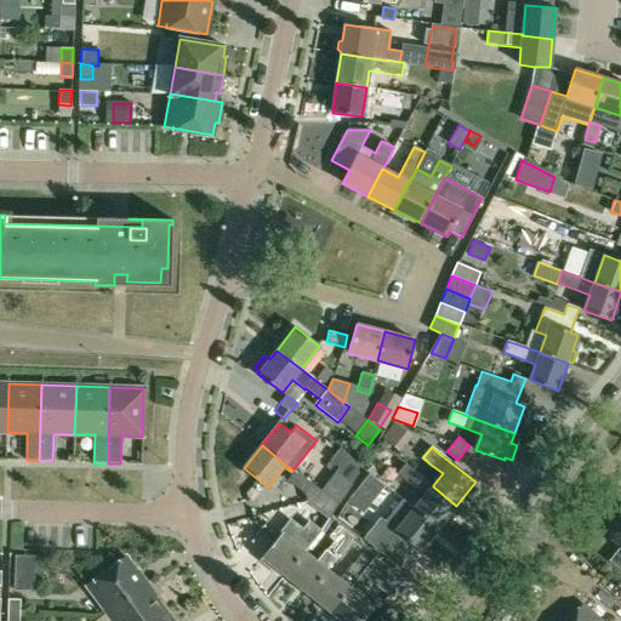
[(330,460),(339,467),(336,472),(351,484),(359,471),(358,469),(360,465),(340,448),(330,460)]
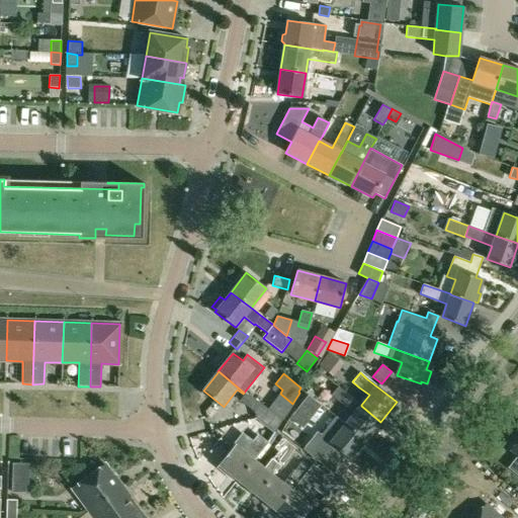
[(361,406),(361,405),(338,386),(332,395),(355,413),(346,425),(366,441),(380,422),(361,406)]
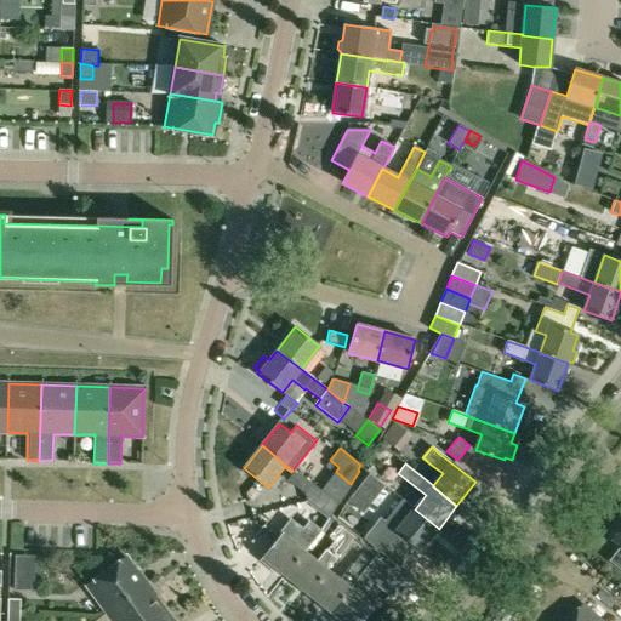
[(311,483),(305,493),(307,501),(326,495),(311,483)]
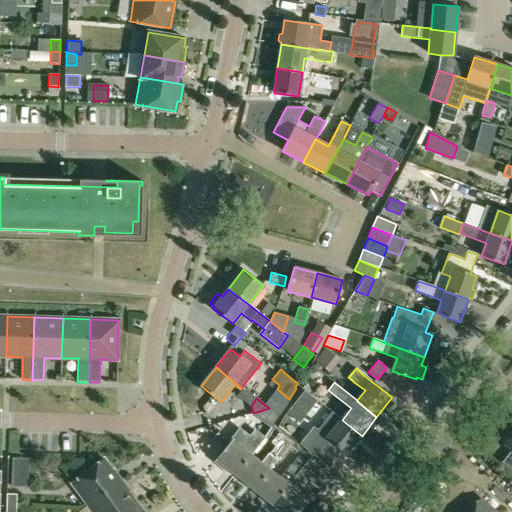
[(308,412),(296,402),(295,402),(286,413),(287,414),(299,424),(308,412)]
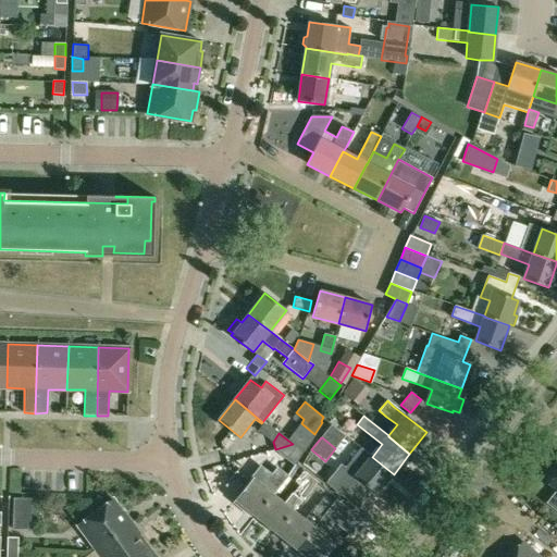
[(302,454),(295,447),(277,469),(287,477),(295,466),(302,454)]
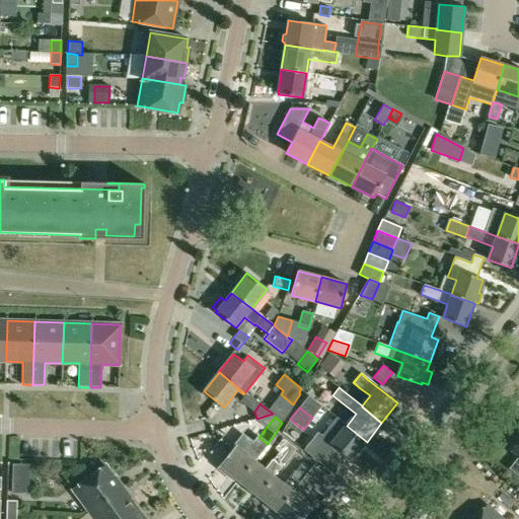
[(352,461),(367,442),(347,426),(338,419),(322,438),(328,443),(352,461)]
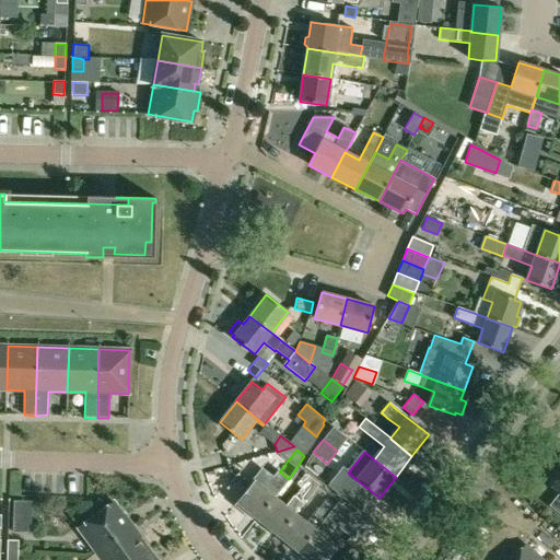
[(341,467),(328,482),(342,493),(354,478),(348,473),(341,467)]
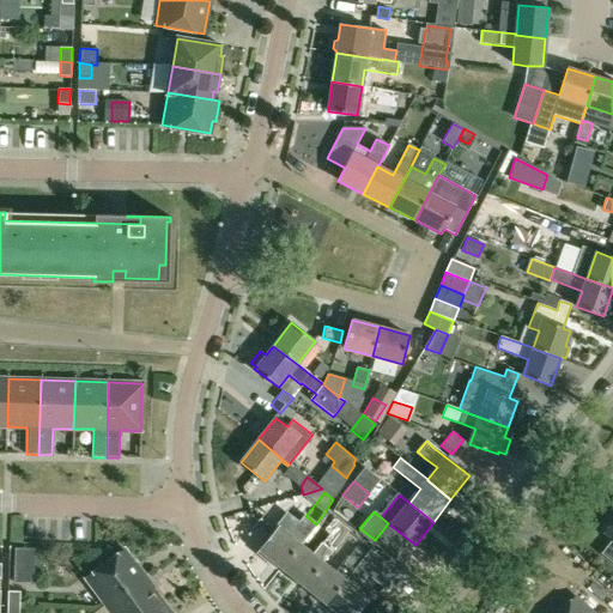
[(259,550),(281,569),(299,545),(301,545),(316,526),(316,525),(305,516),(289,536),(277,527),(259,550)]
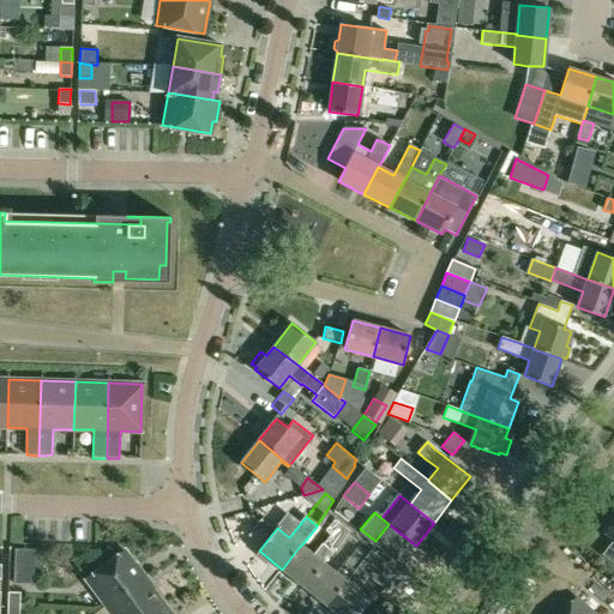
[(324,543),(323,543),(312,555),(301,546),(300,546),(282,570),(305,588),(323,564),(332,553),(349,531),(339,524),(324,543)]
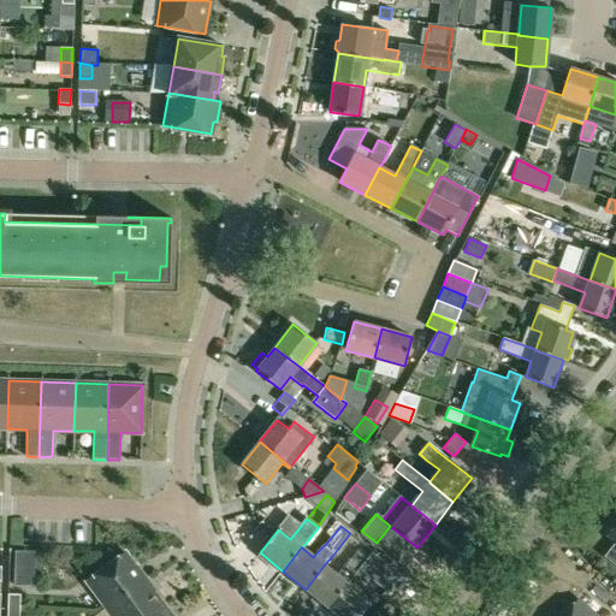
[(368,557),(359,550),(347,563),(345,563),(336,575),(324,566),(306,590),(329,609),(348,585),(347,585),(368,557)]
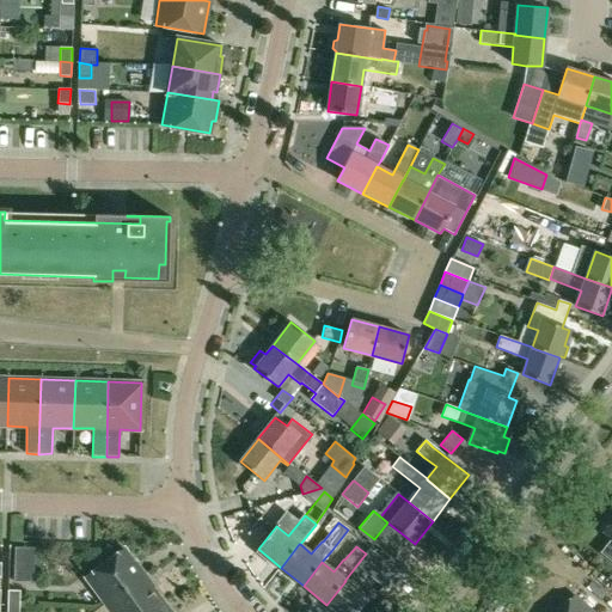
[(85,579),(105,604),(144,575),(123,549),(85,579)]
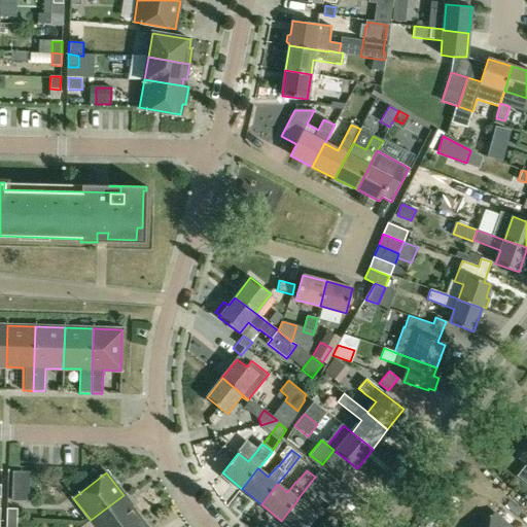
[(296,500),(297,500),(281,521),(288,526),(308,526),(317,516),(306,507),(316,495),(331,507),(343,493),(318,473),(315,477),(296,500)]
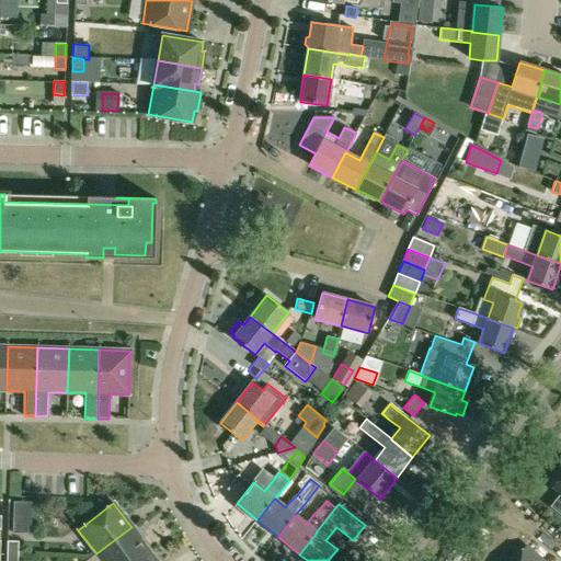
[(12,515),(12,533),(25,533),(25,515),(12,515)]
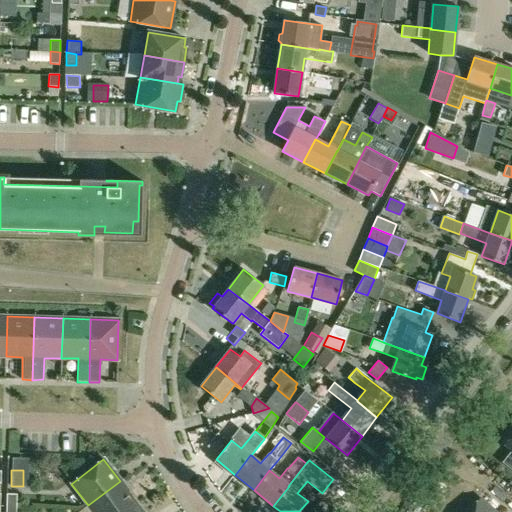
[(88,505),(92,511),(122,511),(136,502),(120,481),(88,505)]
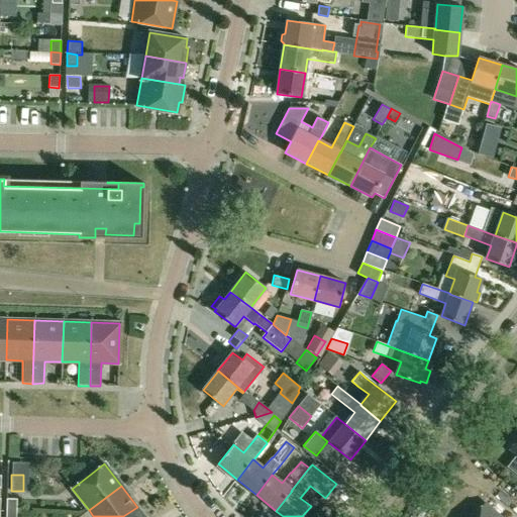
[(6,511),(17,511),(17,499),(7,499),(6,511)]
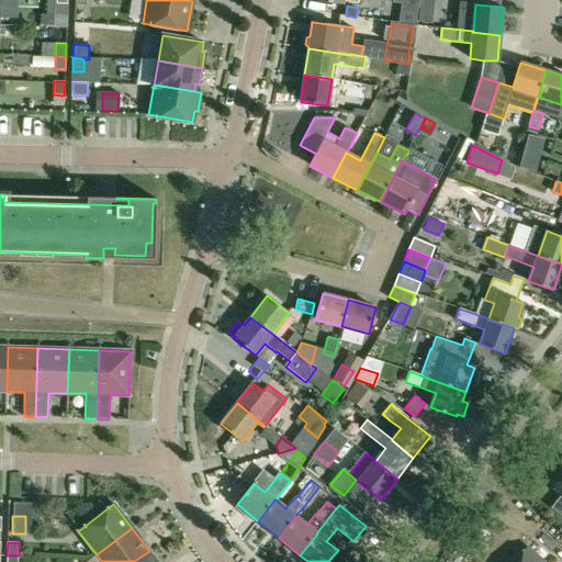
[(544,561),(529,548),(516,561),(544,561)]
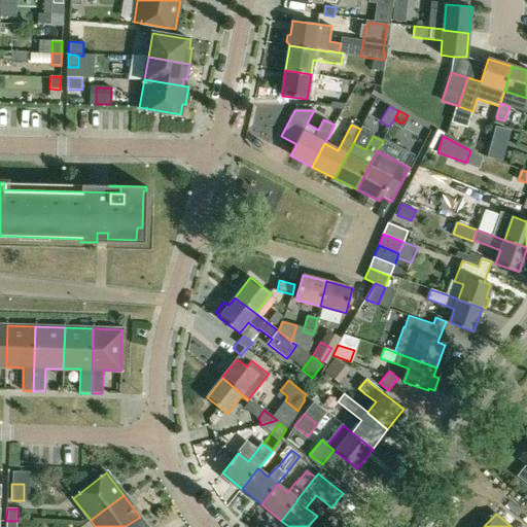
[(146,526),(140,517),(126,526),(146,526)]
